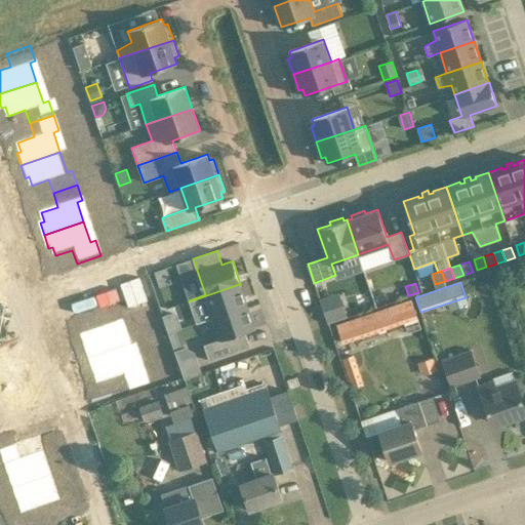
[(247,306),(240,285),(239,284),(189,301),(205,296),(212,317),(196,322),(196,323),(247,306)]
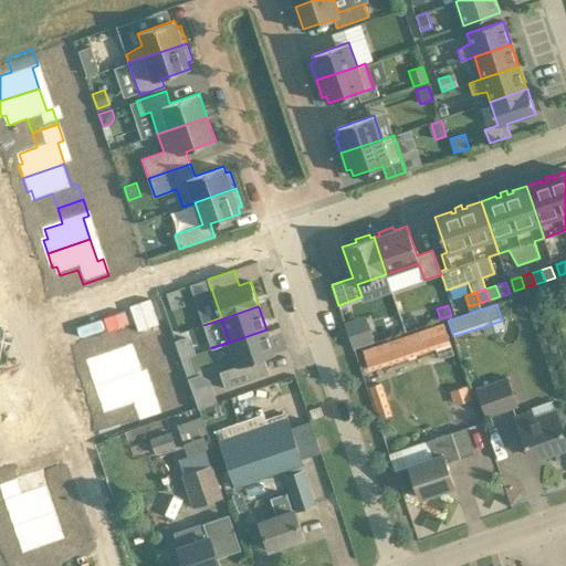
[(443,323),(363,350),(369,370),(450,343),(443,323)]
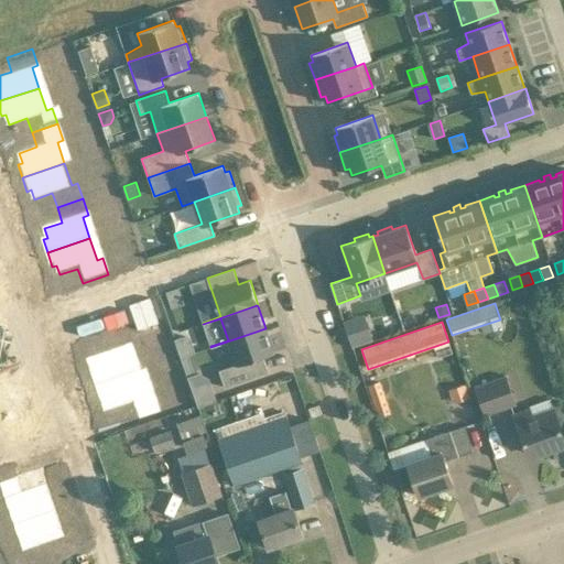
[(367,323),(346,329),(351,346),(372,338),(367,323)]
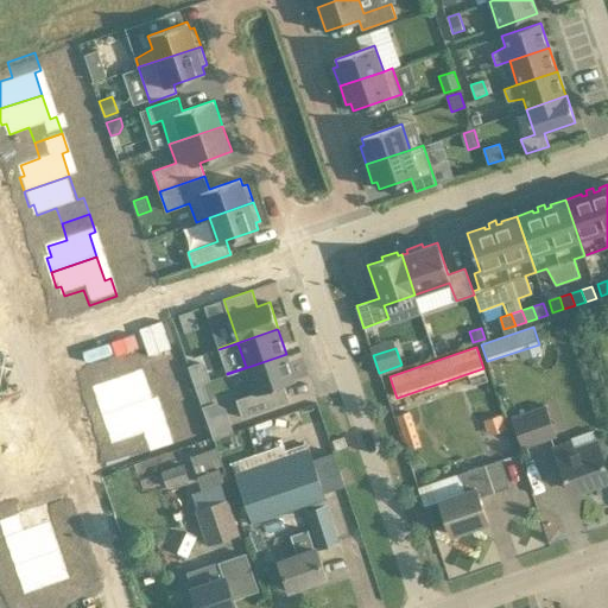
[(295,381),(286,354),(227,374),(228,375),(247,368),(254,393),(236,399),(242,418),(290,401),(284,385),(295,381)]
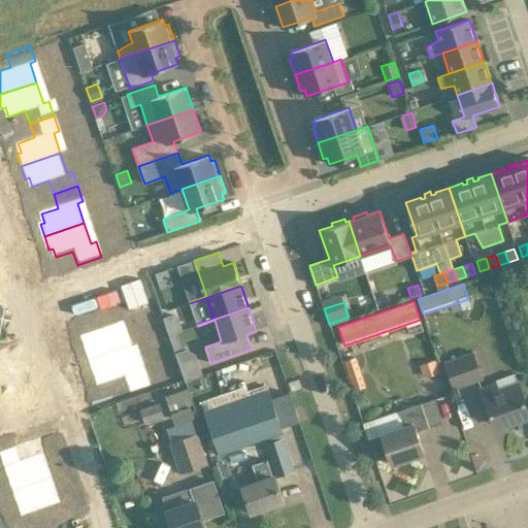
[(77,335),(86,360),(126,347),(117,321),(77,335)]
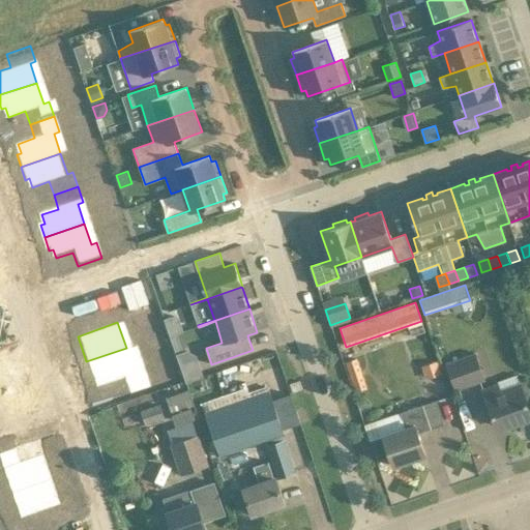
[(179,332),(175,323),(168,325),(171,335),(179,332)]
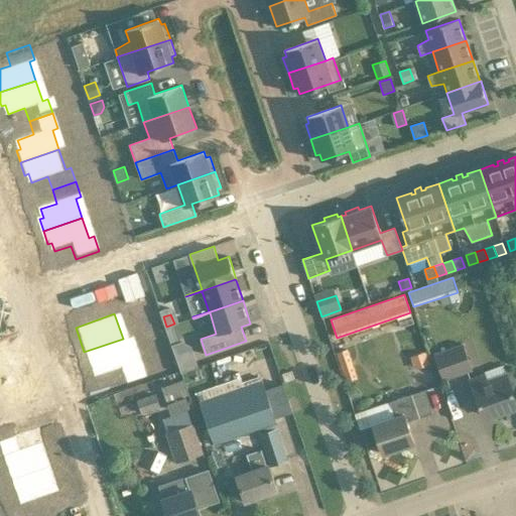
[(131,364),(123,339),(84,352),(93,377),(131,364)]
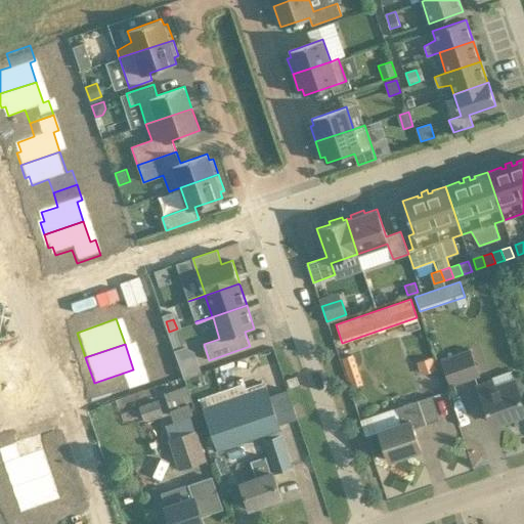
[(184,378),(201,373),(193,352),(185,347),(175,351),(184,378)]
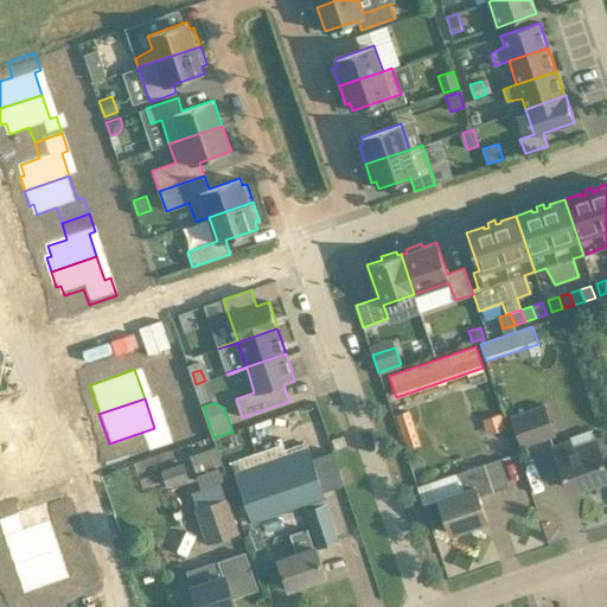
[(522,448),(556,435),(544,403),(510,415),(522,448)]
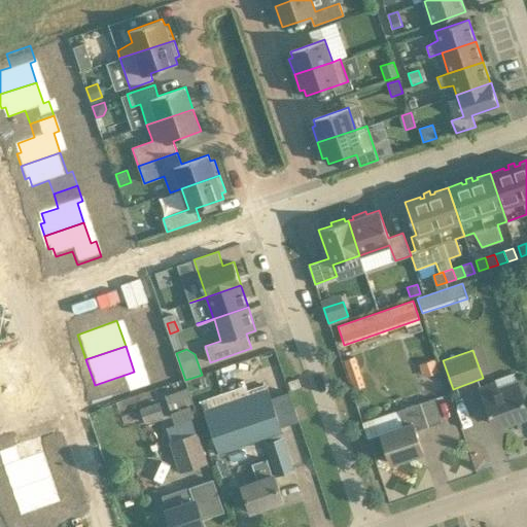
[(344,360),(354,390),(365,386),(355,356),(344,360)]
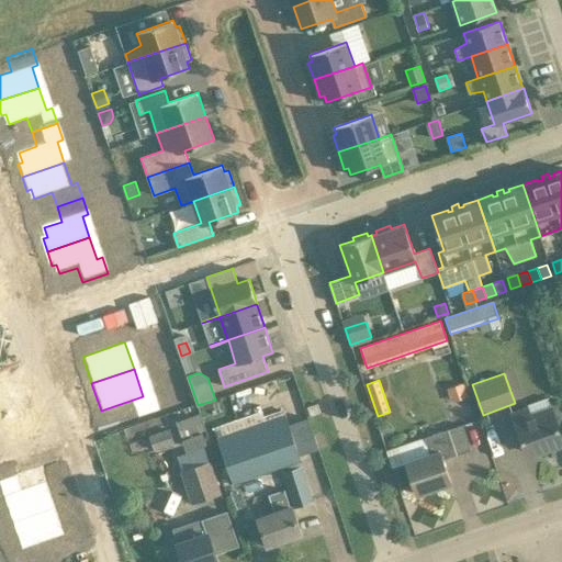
[(463,383),(447,390),(451,403),(469,397),(463,383)]
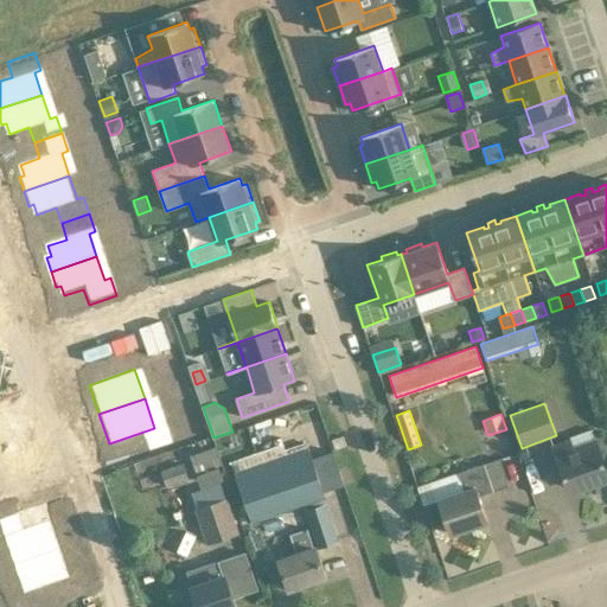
[(327,496),(325,491),(313,458),(310,446),(274,458),(267,436),(231,448),(238,471),(236,472),(253,522),(327,496)]
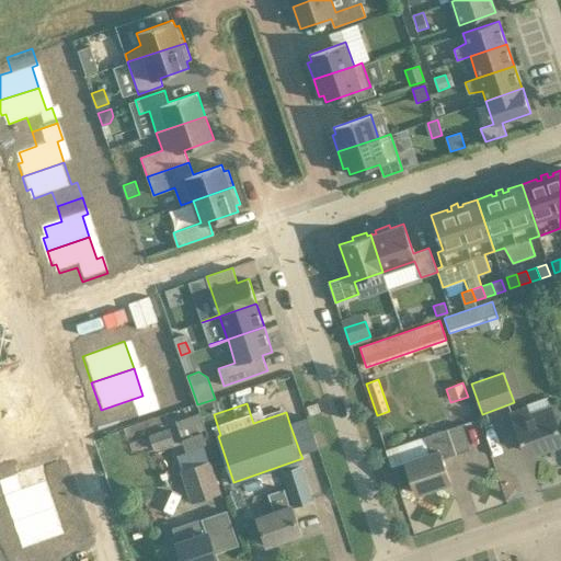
[(512,413),(516,427),(524,447),(533,445),(535,453),(560,443),(560,436),(556,422),(551,410),(533,416),(529,407),(512,413)]
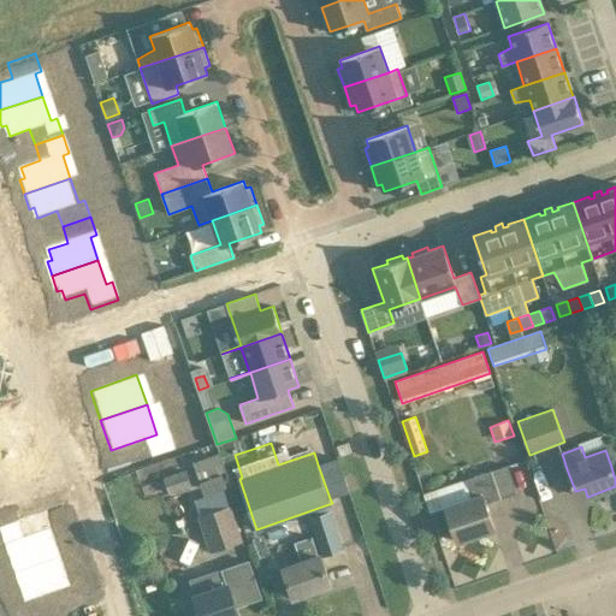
[(200,480),(219,473),(225,471),(219,452),(212,455),(194,462),(200,480)]
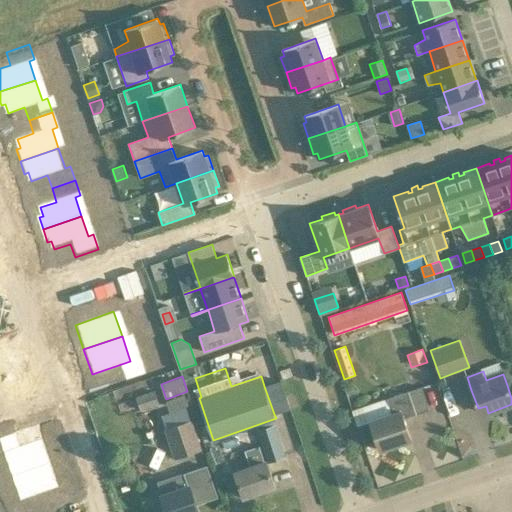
[(159,404),(155,391),(136,398),(141,410),(159,404)]
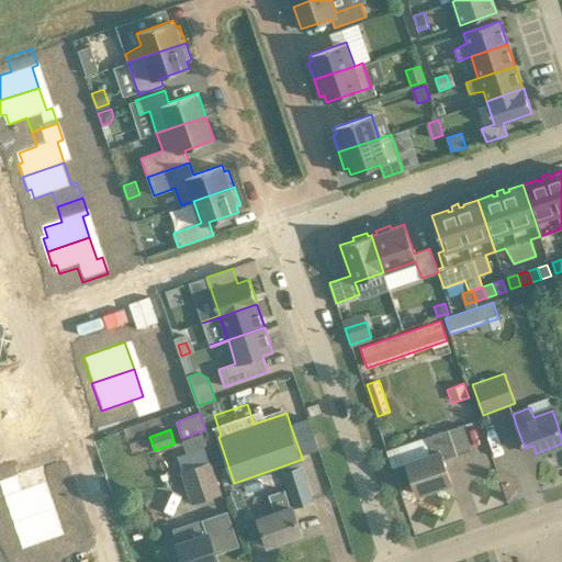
[(457,454),(450,434),(448,429),(425,438),(430,454),(406,463),(411,473),(417,494),(451,482),(444,459),(457,454)]
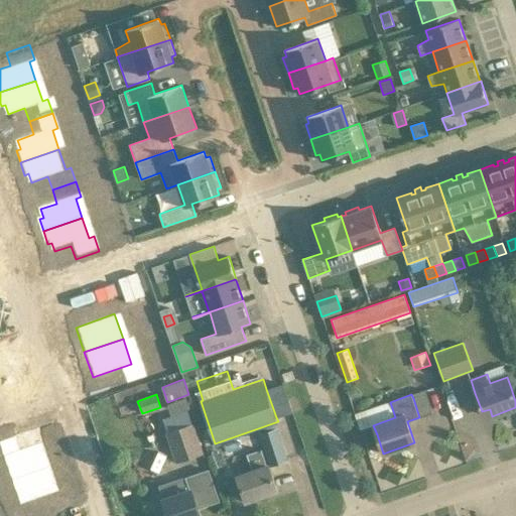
[(165,433),(175,465),(204,455),(189,412),(163,421),(167,432),(165,433)]
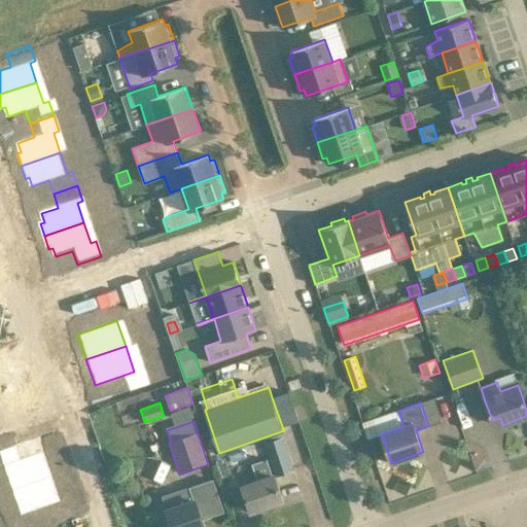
[(4,463),(13,489),(53,476),(44,450),(4,463)]
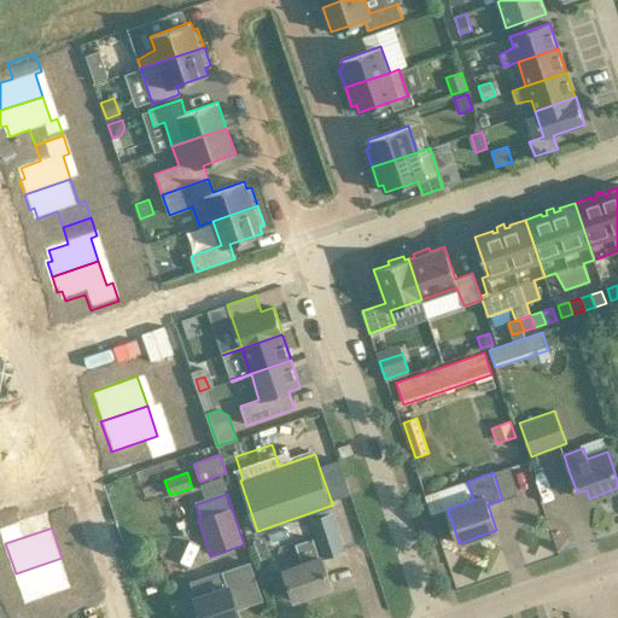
[(337,530),(318,536),(325,557),(343,551),(337,530)]
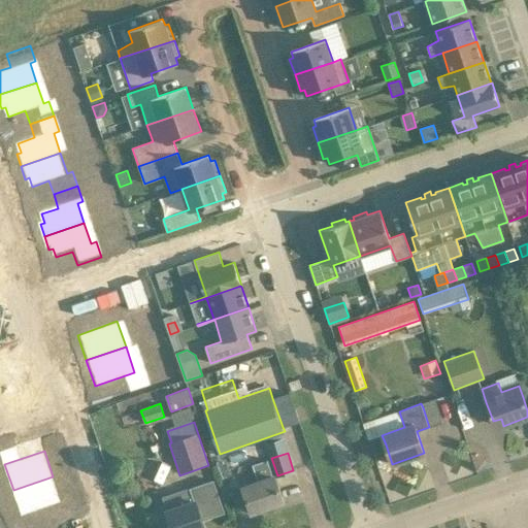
[(226,458),(217,461),(223,479),(231,475),(226,458)]
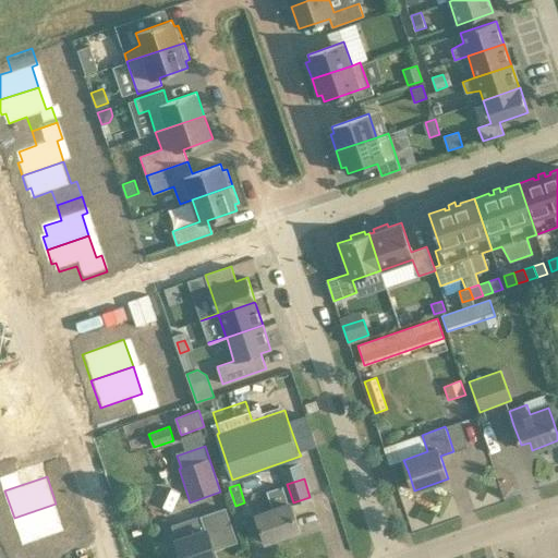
[(300,530),(292,509),(290,502),(289,502),(283,485),(268,490),(274,508),(256,514),(265,542),(300,530)]
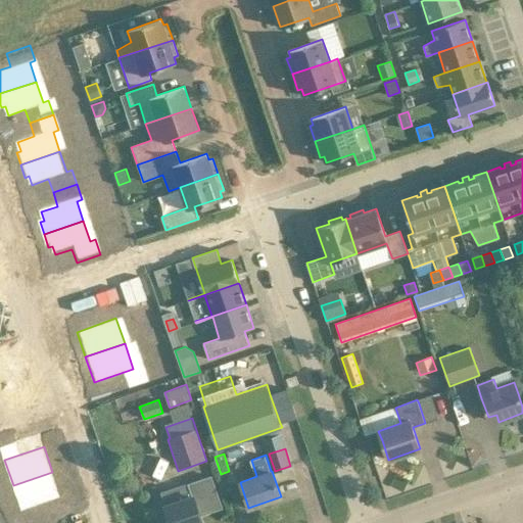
[(61,496),(52,472),(13,485),(21,511),(61,496)]
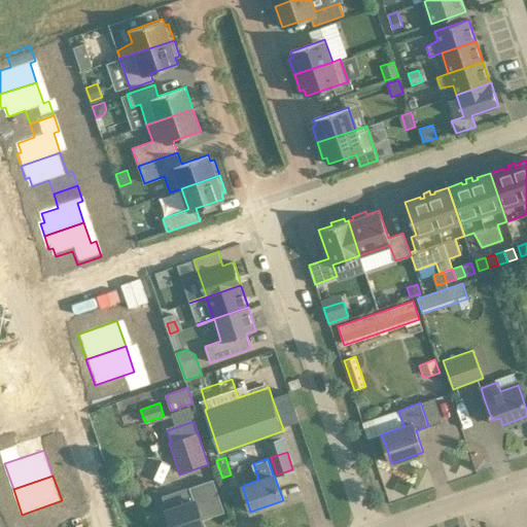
[(215,506),(209,487),(208,485),(191,491),(195,498),(166,508),(169,517),(172,526),(204,526),(205,526),(200,512),(215,506)]
